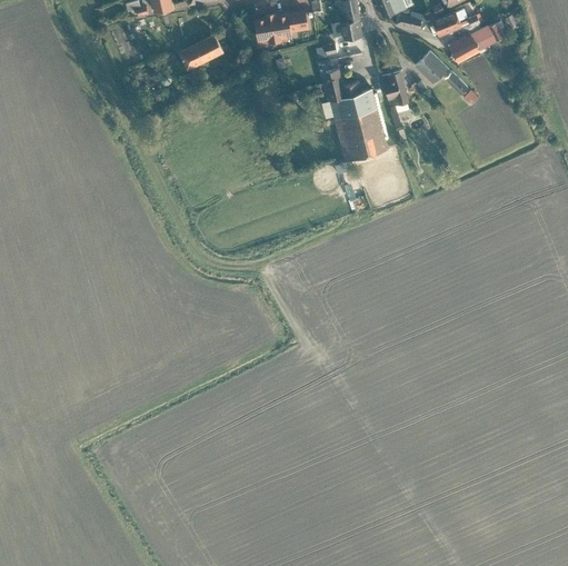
[(138,0),(136,0),(122,5),(126,15),(141,9),(138,0)]
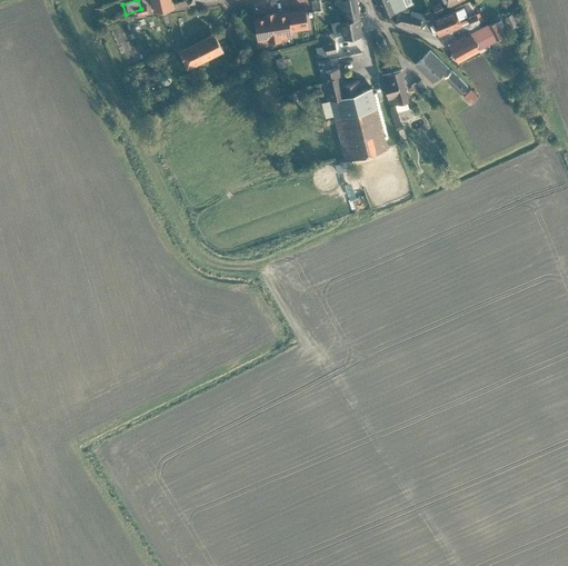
[(151,0),(155,12),(172,9),(169,0),(151,0)]
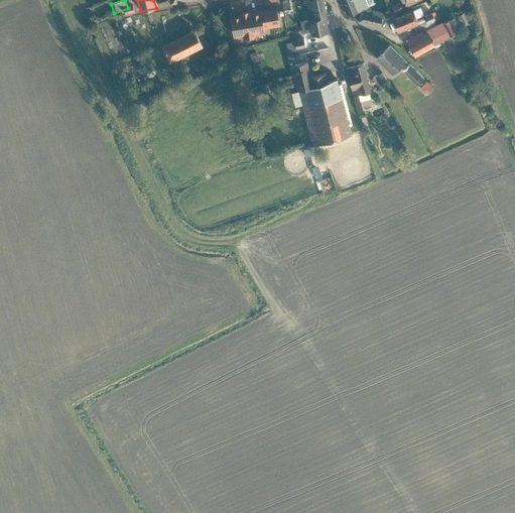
[(284,11),(293,9),(292,0),(283,2),(284,11)]
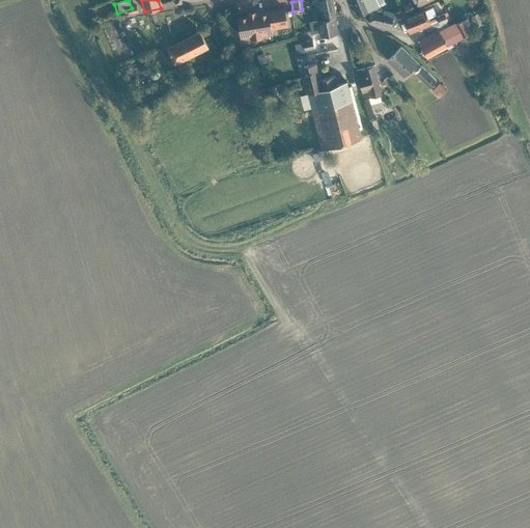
[(332,0),(321,0),(312,2),(317,23),(335,20),(336,19),(332,0)]
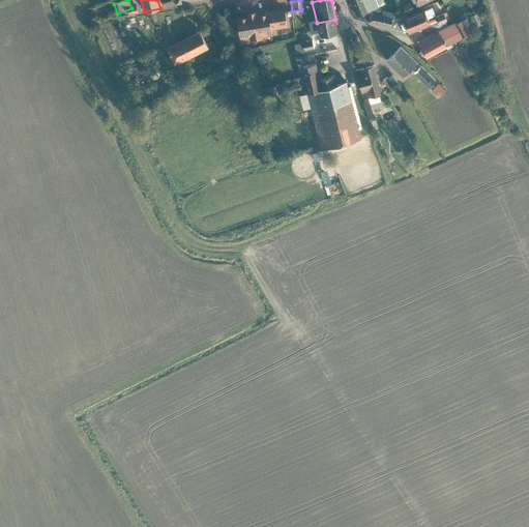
[(349,0),(356,17),(378,8),(377,7),(383,5),(380,0),(349,0)]
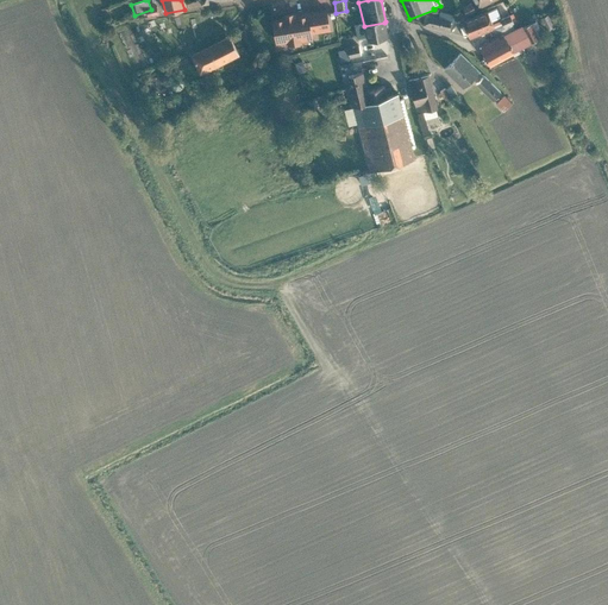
[(493,0),(471,0),(477,10),(494,1),(493,0)]
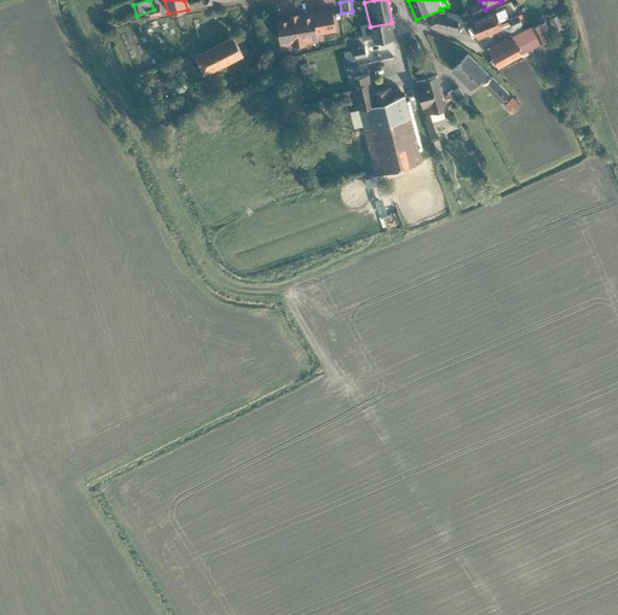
[(110,11),(100,13),(103,23),(113,21),(110,11)]
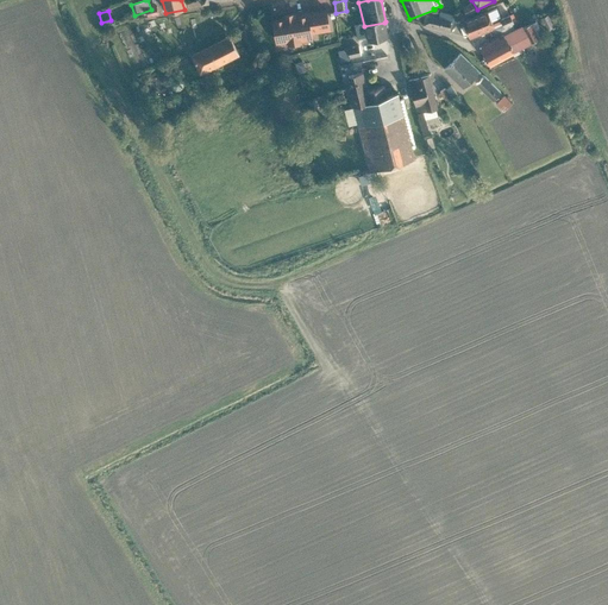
[(325,12),(307,14),(309,30),(315,29),(317,33),(328,31),(325,12)]
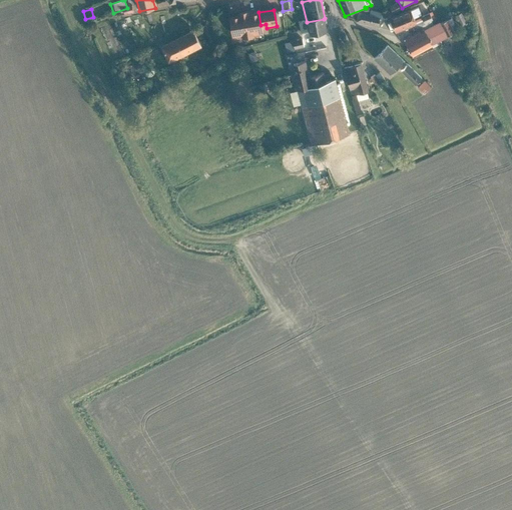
[(239,17),(229,18),(232,37),(242,35),(242,38),(252,37),(252,36),(262,34),(261,29),(261,25),(259,12),(259,11),(247,13),(247,12),(238,14),(239,17)]
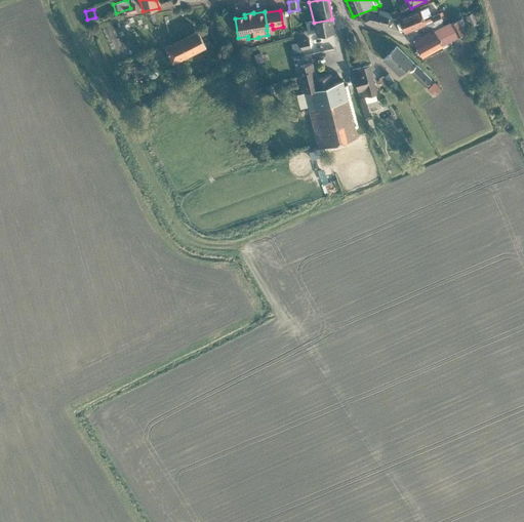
[(364,13),(362,23),(386,29),(387,21),(388,15),(389,14),(378,12),(377,16),(364,13)]
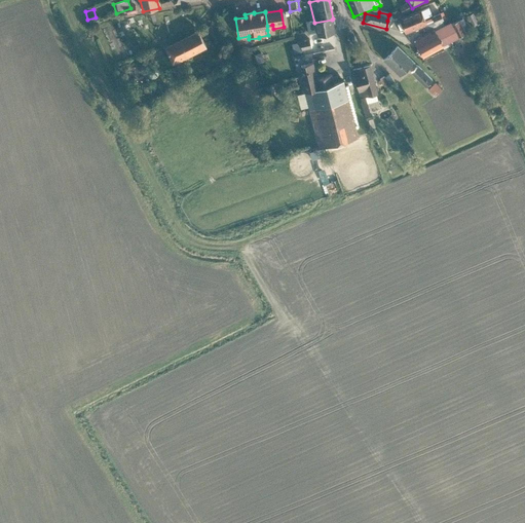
[(420,12),(400,20),(404,34),(425,27),(420,12)]
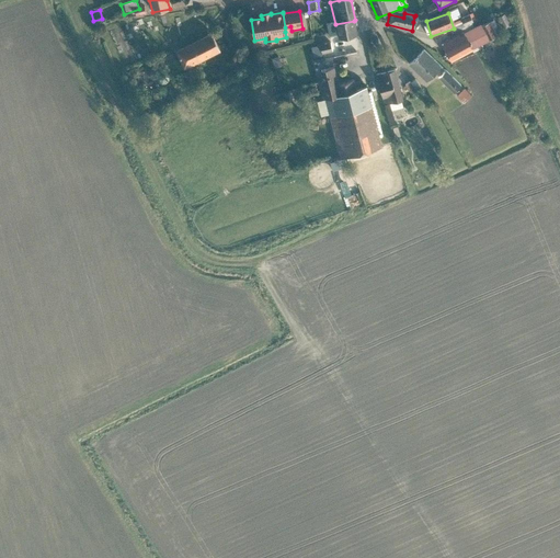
[(505,16),(496,20),(501,31),(510,27),(505,16)]
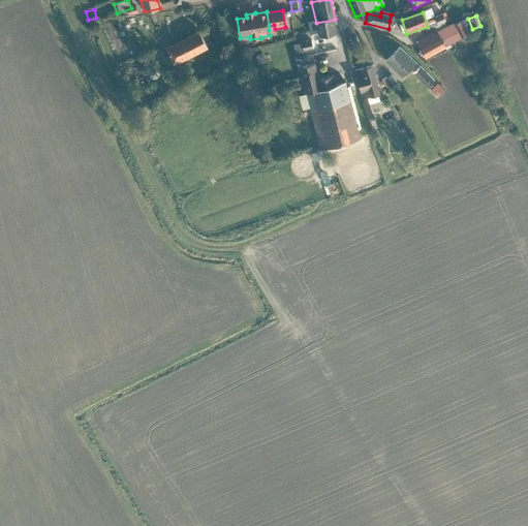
[(460,17),(415,42),(426,60),(470,34),(460,17)]
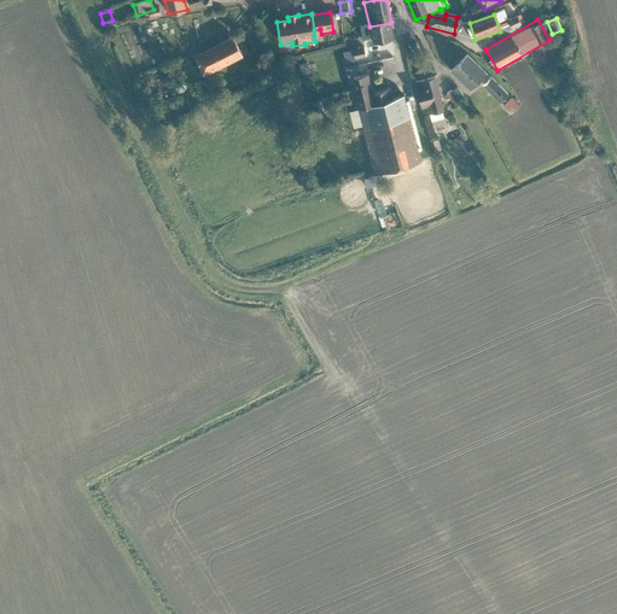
[(370,27),(360,29),(364,47),(373,45),(394,41),(390,23),(370,27)]
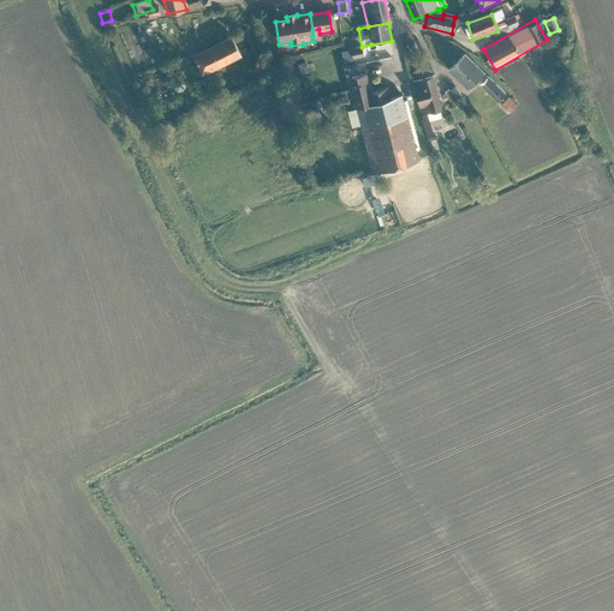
[(244,58),(233,37),(192,59),(202,79),(244,58)]
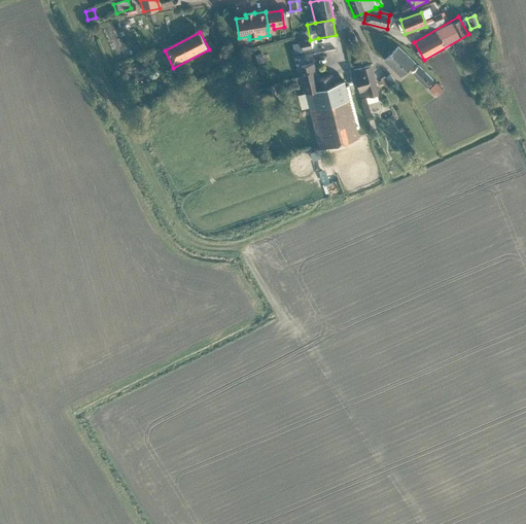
[(309,42),(299,43),(301,51),(311,50),(309,42)]
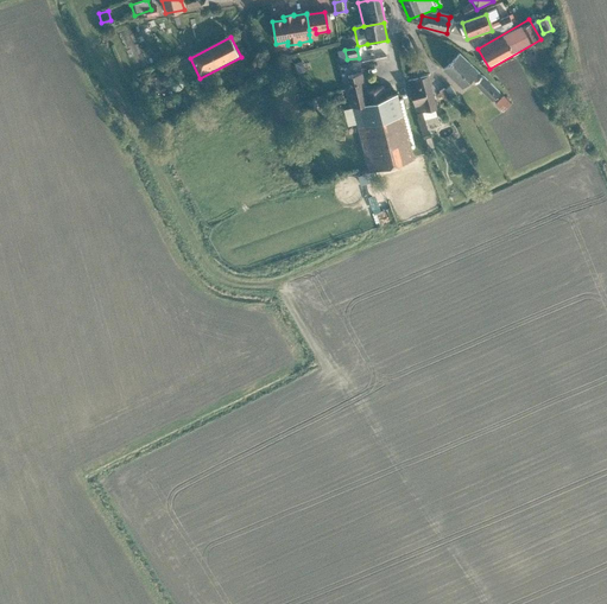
[(455,57),(443,70),(462,89),(478,72),(460,56),(459,55),(455,57)]
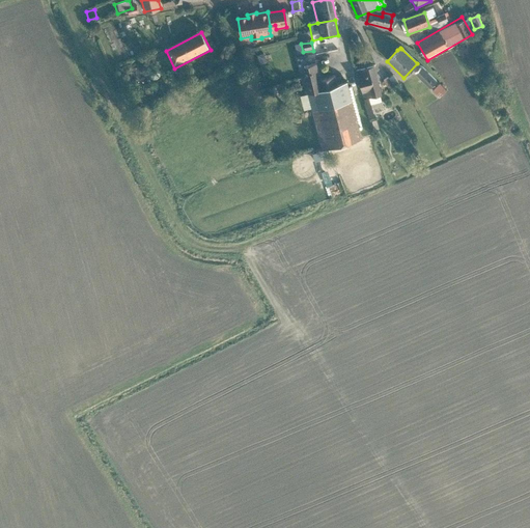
[(305,78),(302,79),(306,95),(307,95),(311,110),(322,153),(329,150),(361,142),(346,86),(337,88),(334,78),(319,82),(315,65),(303,68),(305,78)]
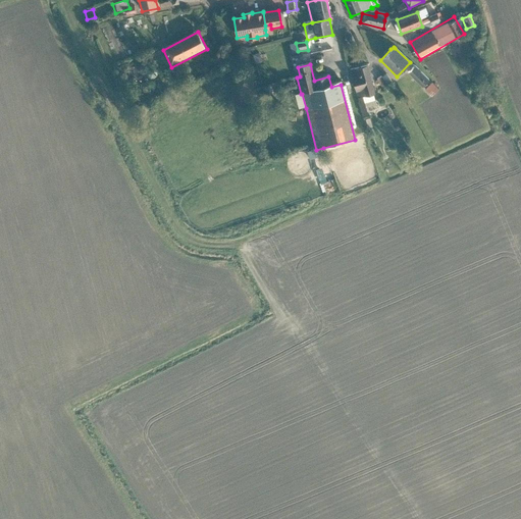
[(366,66),(350,70),(352,78),(352,79),(354,85),(370,81),(366,66)]
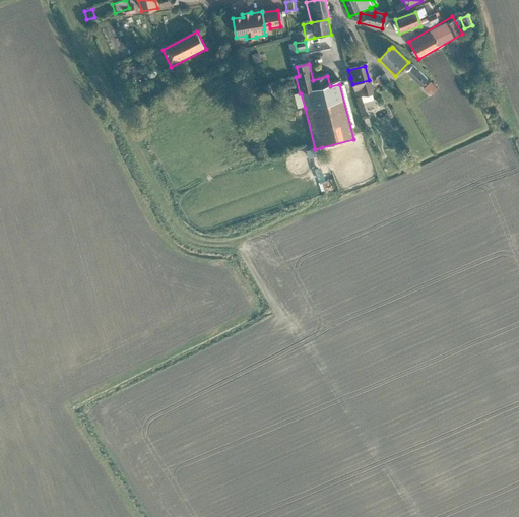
[(412,66),(404,74),(431,99),(438,90),(412,66)]
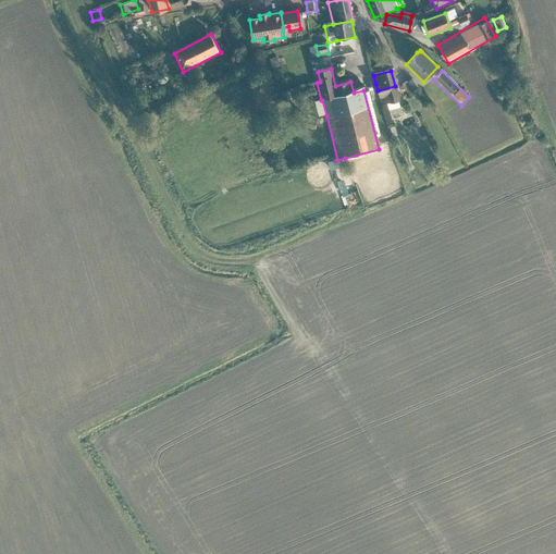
[(395,86),(378,90),(380,98),(382,105),(388,102),(388,103),(398,101),(399,100),(395,86)]
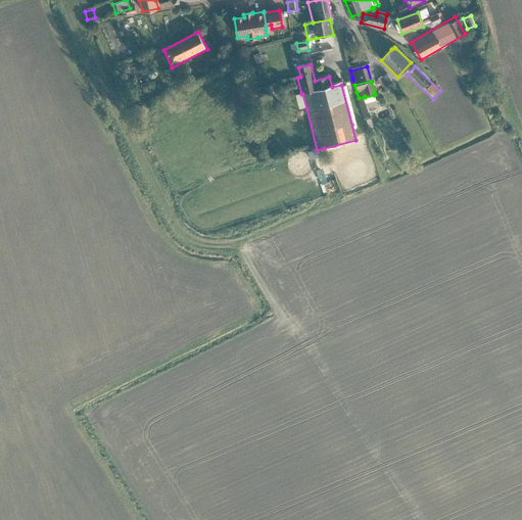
[(328,194),(335,191),(331,182),(324,185),(328,194)]
